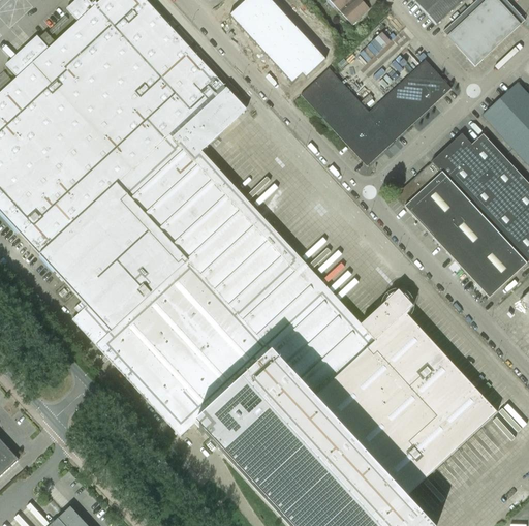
[(0,209),(40,252),(83,299),(74,306),(79,311),(72,317),(180,435),(196,419),(293,525),(372,525),(375,523),(377,525),(433,525),(405,495),(497,411),(406,311),(413,305),(399,288),(361,323),(308,266),(200,149),(246,107),(226,87),(225,87),(224,85),(146,0),(100,0),(95,5),(90,0),(78,0),(69,9),(79,20),(49,48),(38,36),(7,64),(19,75),(0,92),(0,209)]
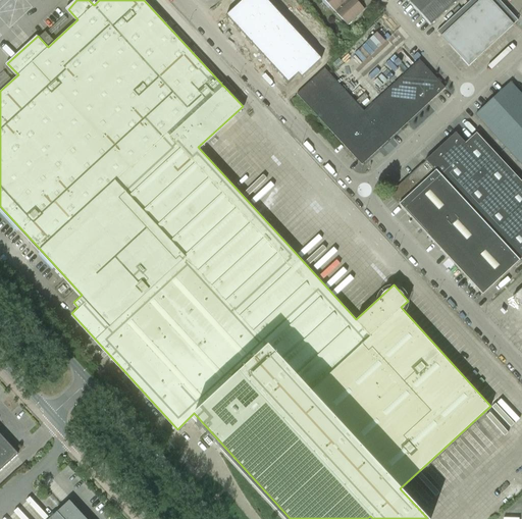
[(238,0),(224,12),(239,28),(255,12),(250,6),(244,0),(238,0)]
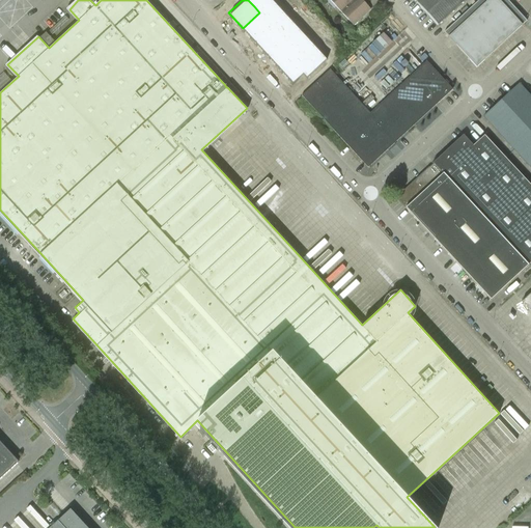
[(260,0),(254,6),(259,12),(260,14),(275,1),(274,0),(260,0)]
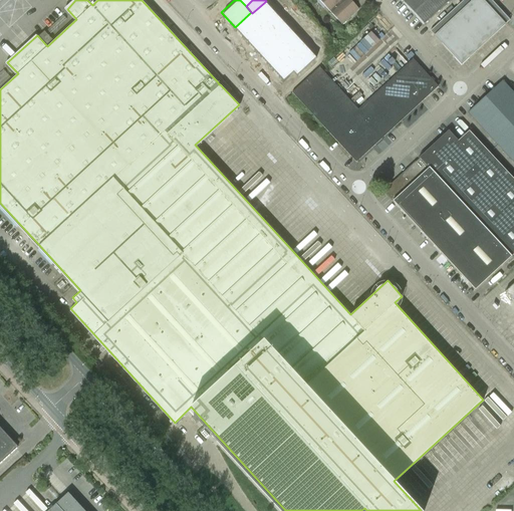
[(321,0),(330,9),(331,10),(342,22),(359,6),(352,0),(321,0)]
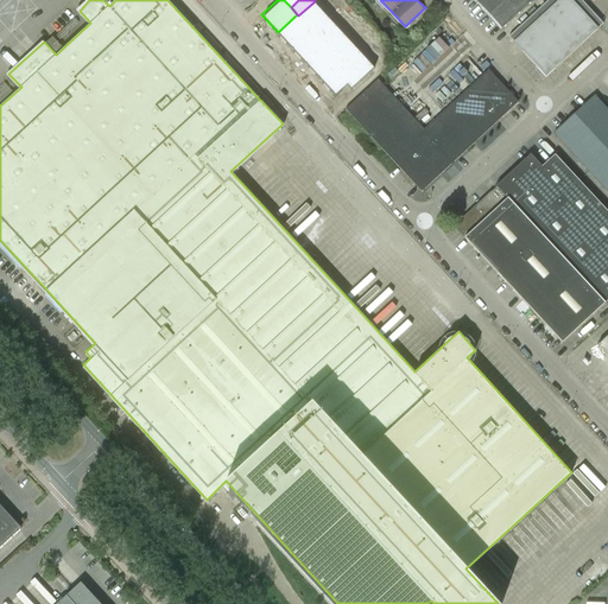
[(476,0),(501,26),(530,0),(476,0)]
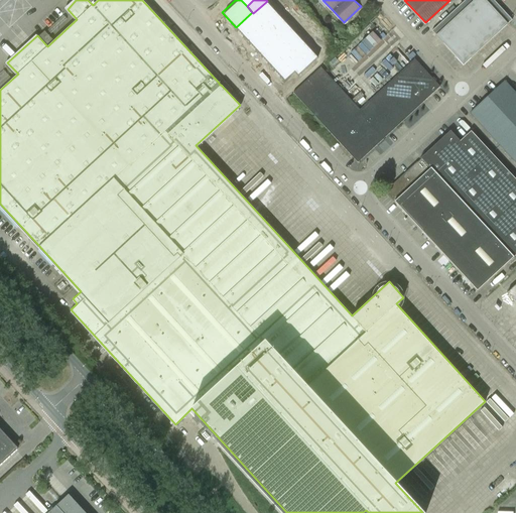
[(463,0),(431,29),(464,63),(512,18),(496,0),(463,0)]
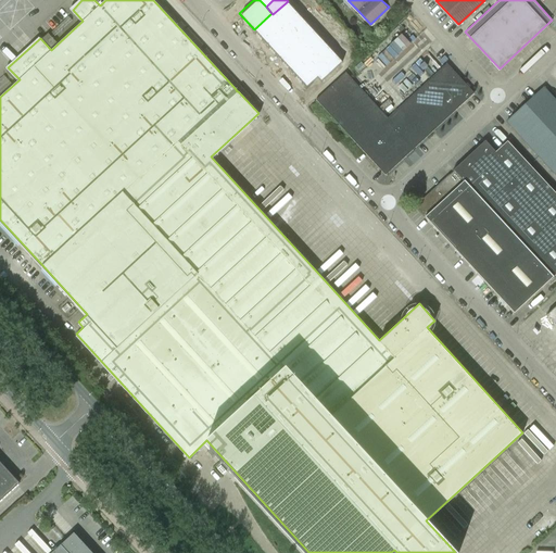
[(288,1),(273,14),(280,23),(295,9),(288,1)]
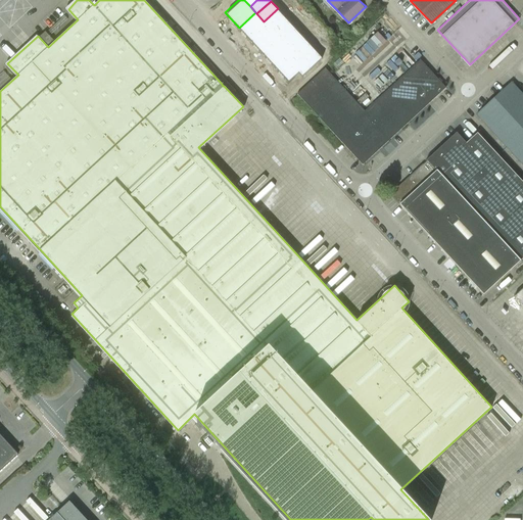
[(278,8),(264,21),(268,26),(271,29),(284,16),(278,8)]
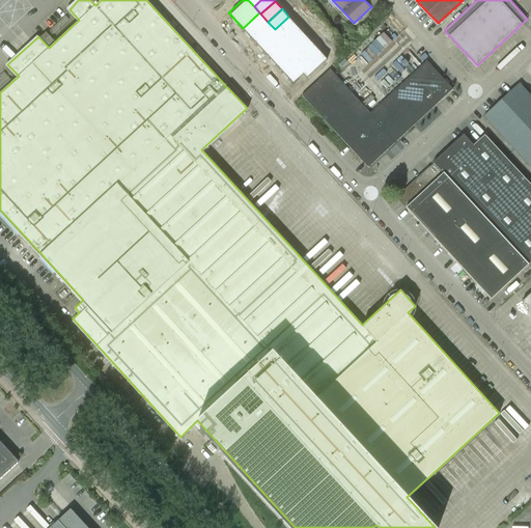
[(259,12),(243,28),(255,42),(272,26),(268,22),(260,14),(259,12)]
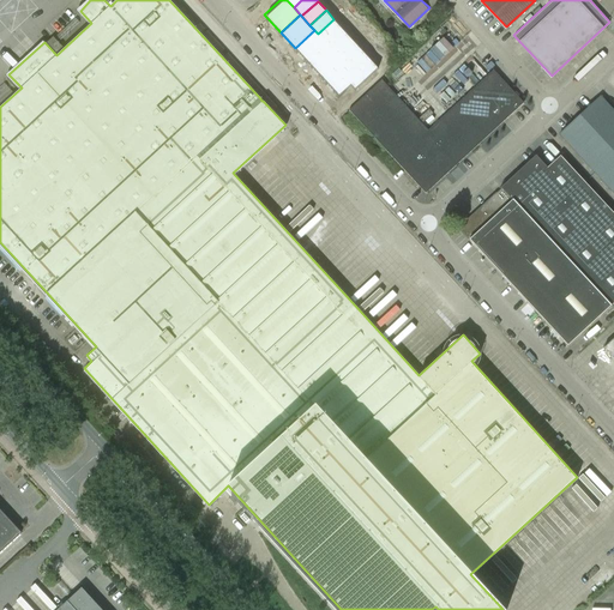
[(333,19),(318,34),(326,42),(342,28),(333,19)]
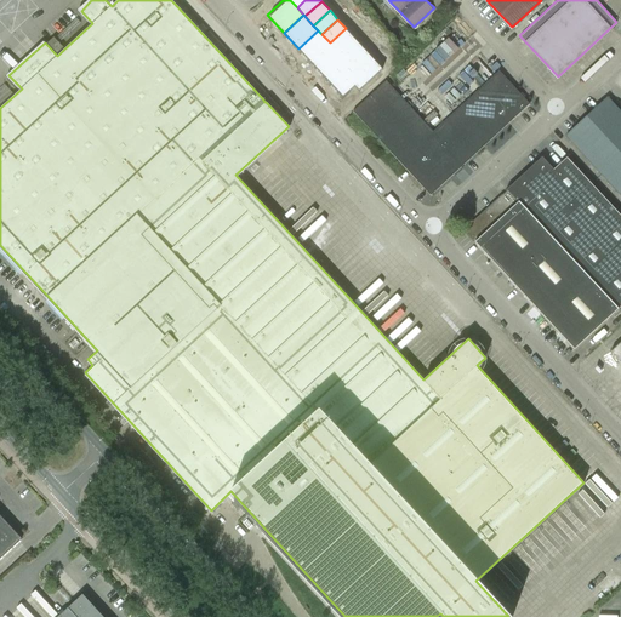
[(346,28),(330,43),(334,46),(339,52),(354,36),(346,28)]
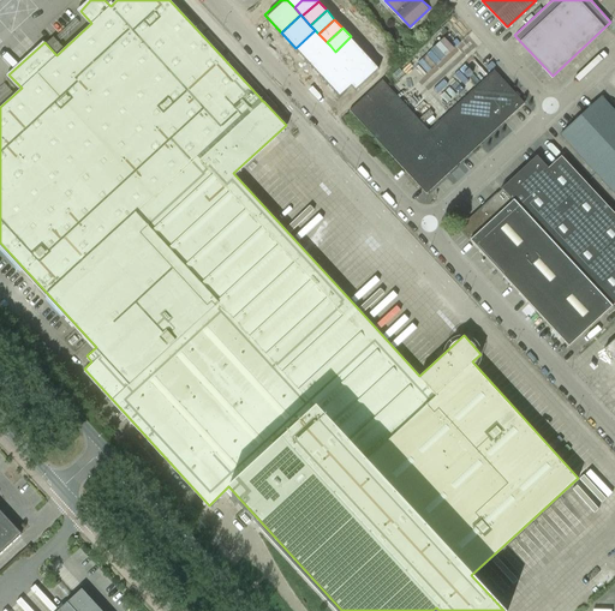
[(315,30),(296,48),(310,64),(330,46),(327,42),(318,34),(315,30)]
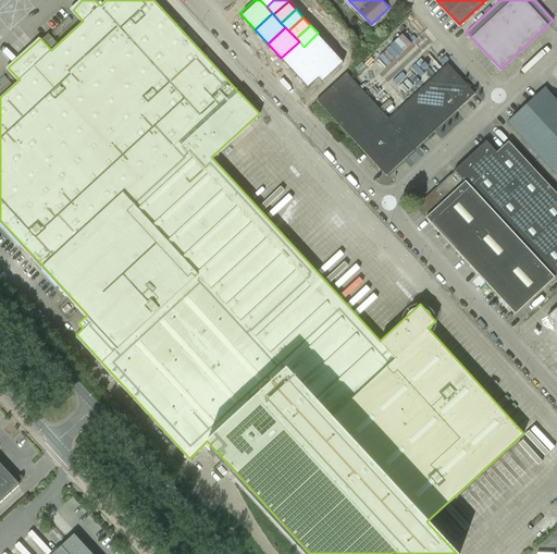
[(48,32),(42,37),(51,46),(57,40),(48,32)]
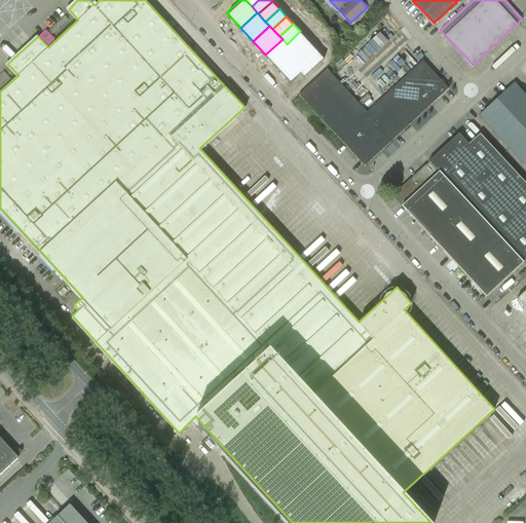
[(300,31),(287,44),(293,51),(307,39),(300,31)]
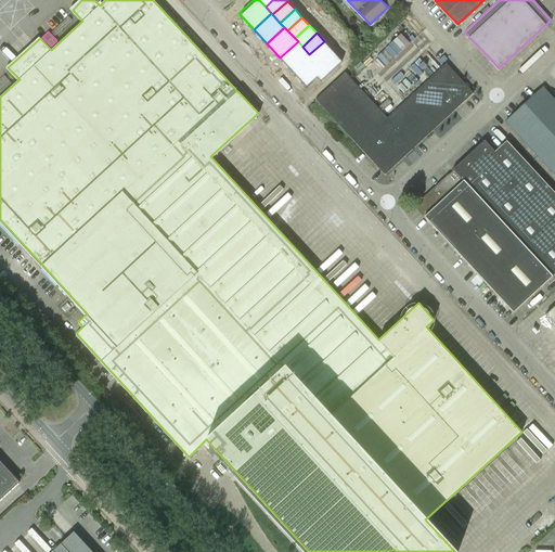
[(298,41),(280,58),(294,73),(311,56),(309,54),(302,47),(298,41)]
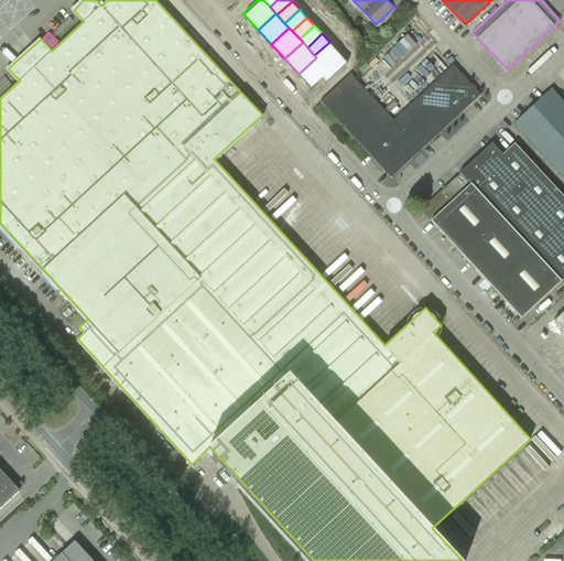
[(329,42),(314,55),(316,57),(322,63),(337,50),(329,42)]
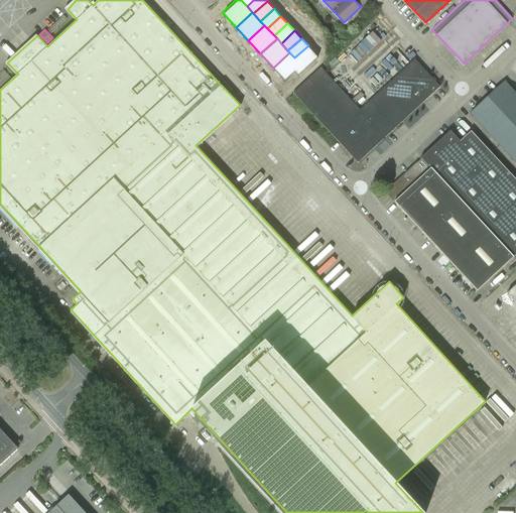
[(308,45),(294,57),(303,68),(316,54),(308,45)]
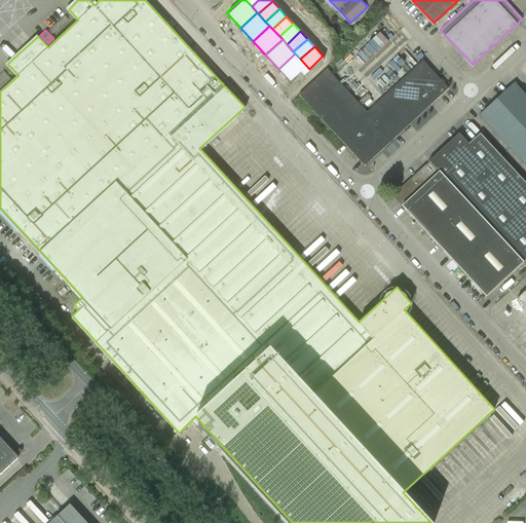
[(295,53),(278,69),(292,84),(309,69),(300,59),(295,53)]
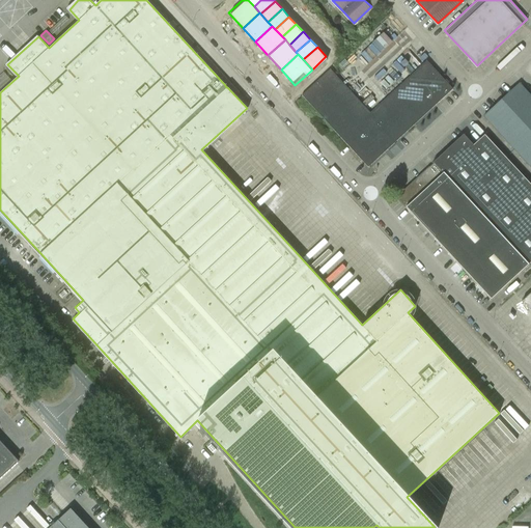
[(331,67),(302,93),(368,165),(453,87),(426,58),(370,111),(331,67)]
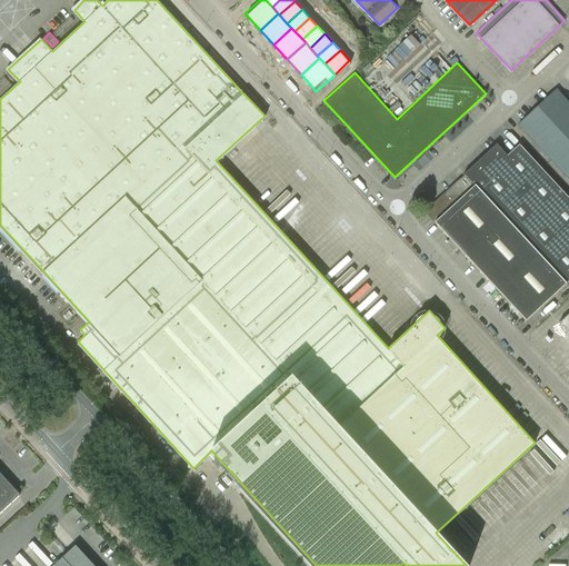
[(568,100),(557,88),(519,122),(568,177),(568,100)]
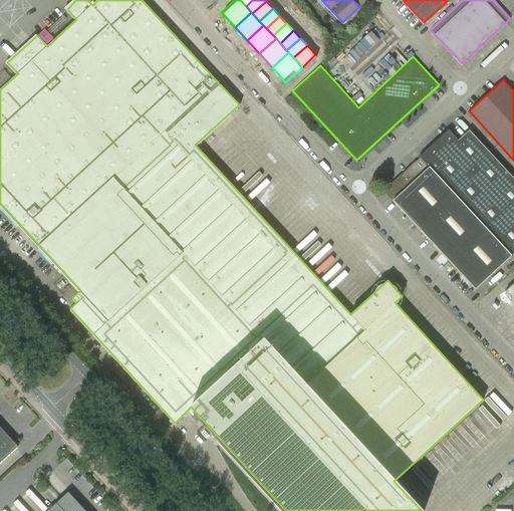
[(449,129),(383,189),(475,288),(513,251),(513,177),(469,129),(458,139),(449,129)]
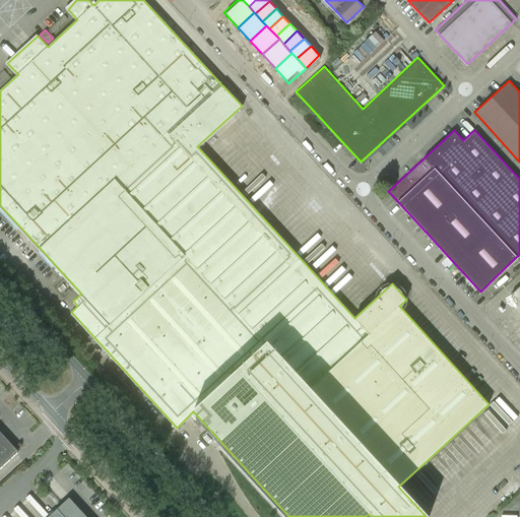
[(519,283),(511,293),(519,302),(519,283)]
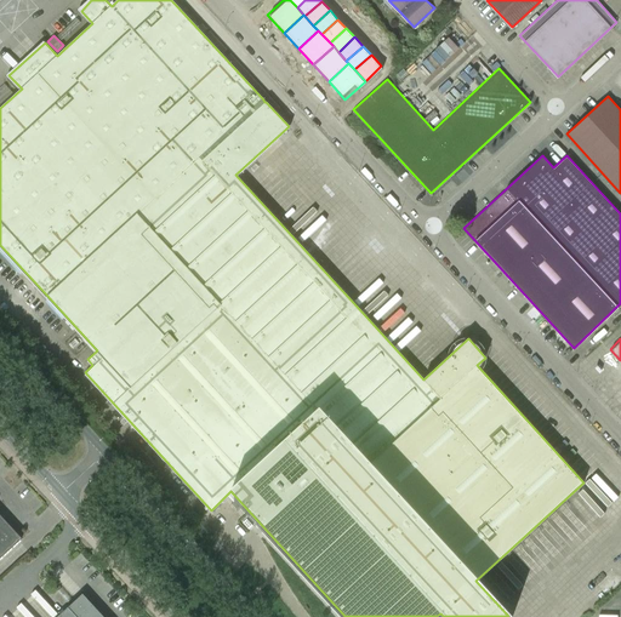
[(0,556),(20,540),(20,537),(0,515),(0,556)]
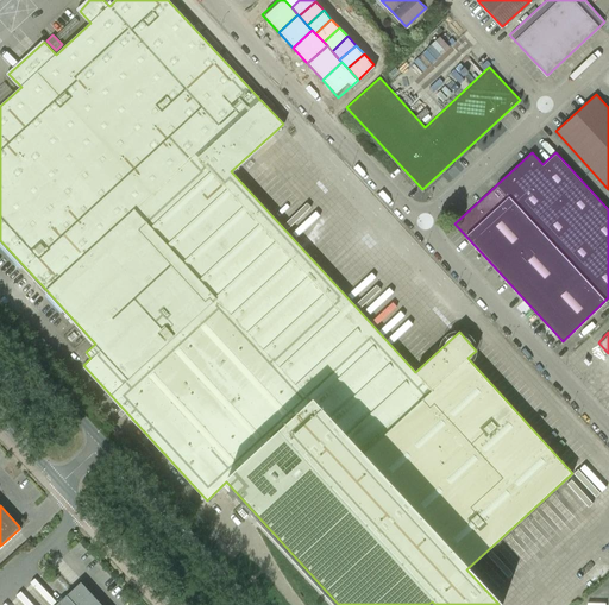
[(100,604),(80,583),(55,604),(100,604)]
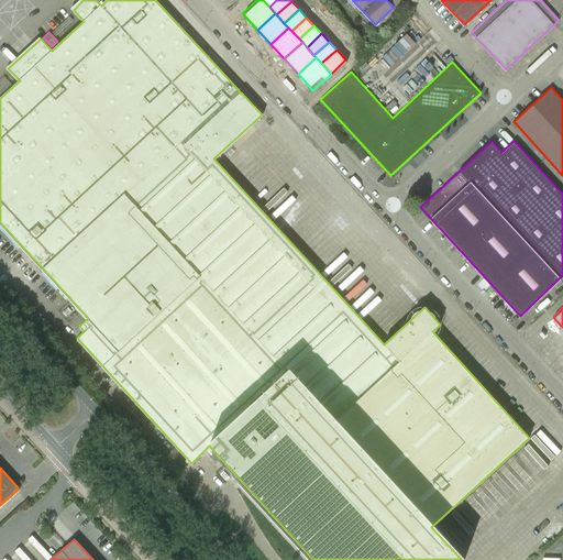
All buildings are outlined.
